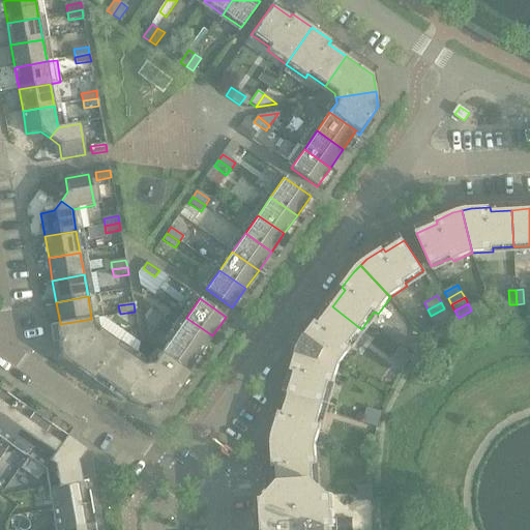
[(305,336),(301,345),(340,364),(352,348),(349,346),(361,329),(332,306),(320,324),(317,321),(305,336)]
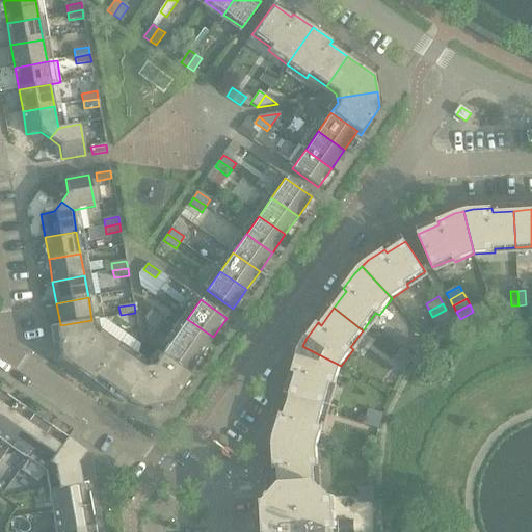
[(446,310),(432,317),(436,323),(449,316),(446,310)]
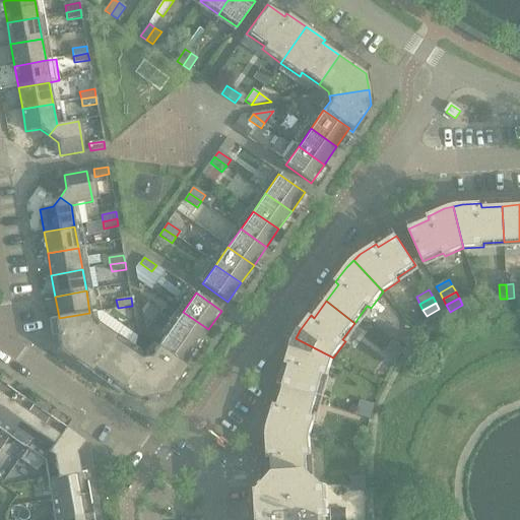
[(146,305),(142,310),(154,319),(158,313),(146,305)]
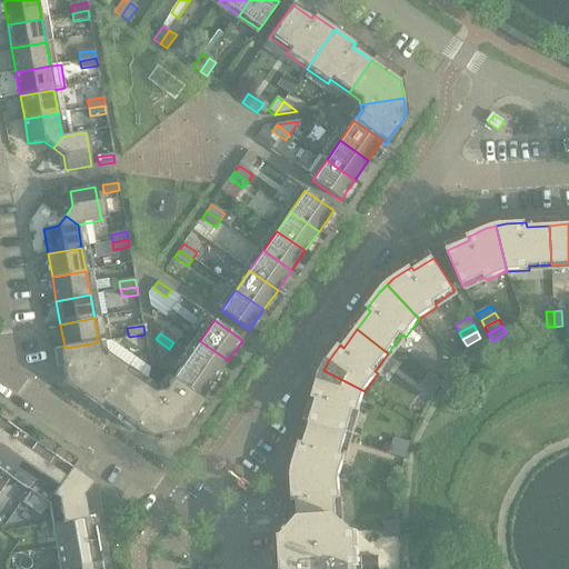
[(480,338),(467,346),(470,352),(485,345),(480,338)]
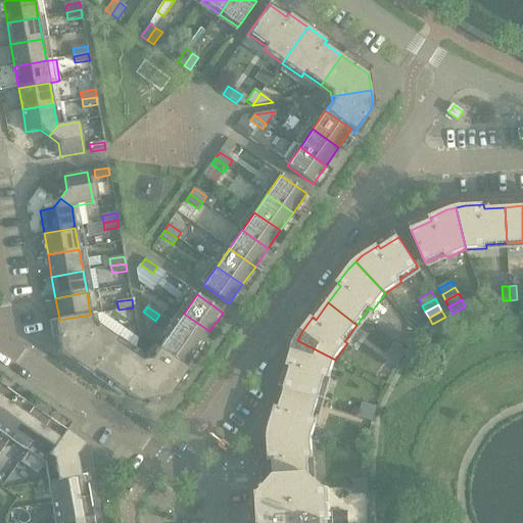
[(155,321),(143,312),(147,333),(155,321)]
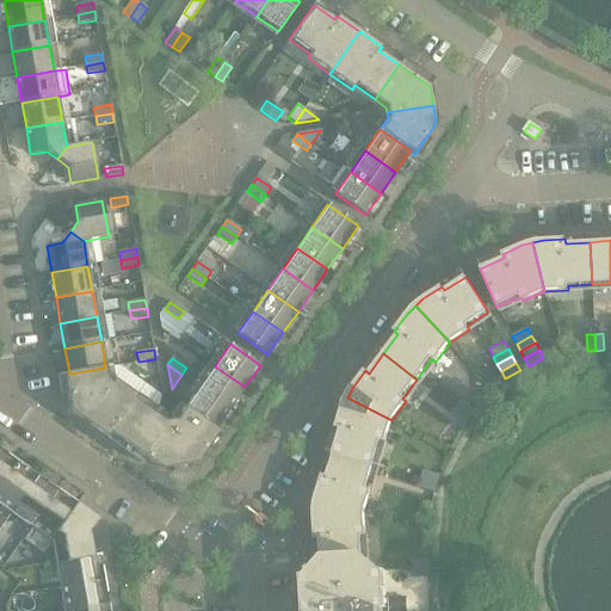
[(215,366),(199,387),(230,408),(245,387),(215,366)]
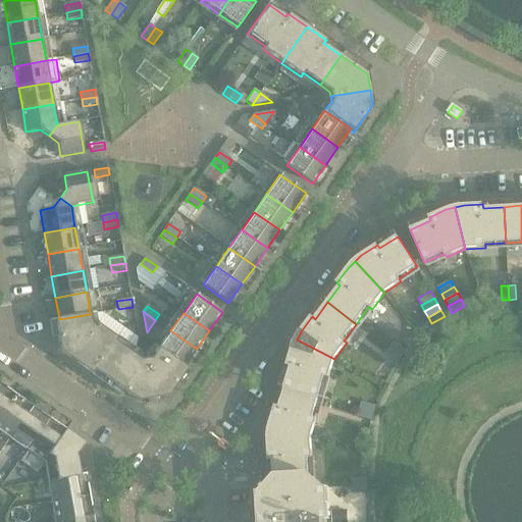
[(54,319),(60,352),(92,374),(94,371),(111,382),(133,353),(115,341),(117,337),(98,323),(96,327),(92,324),(90,314),(59,319),(59,318),(54,319)]
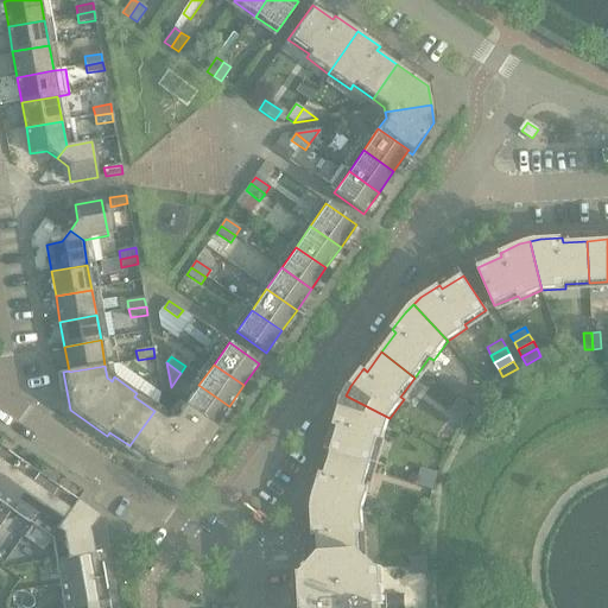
[(198,385),(184,406),(214,428),(215,426),(229,406),(198,385)]
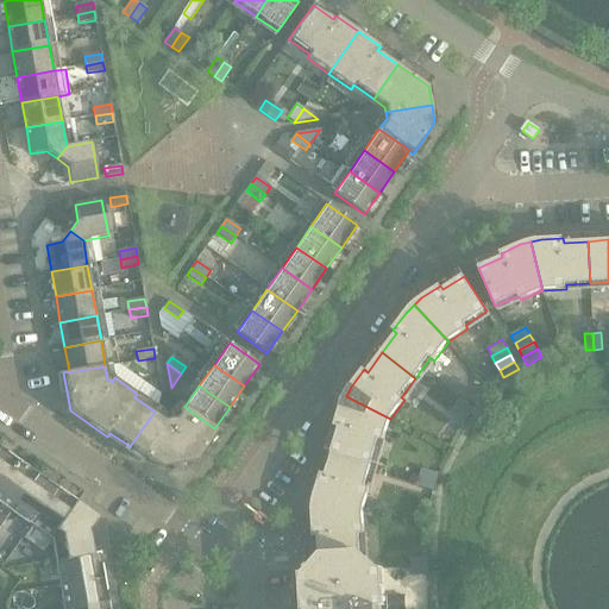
[(339,428),(332,451),(372,463),(380,440),(384,441),(390,419),(346,396),(341,406),(334,427),(339,428)]
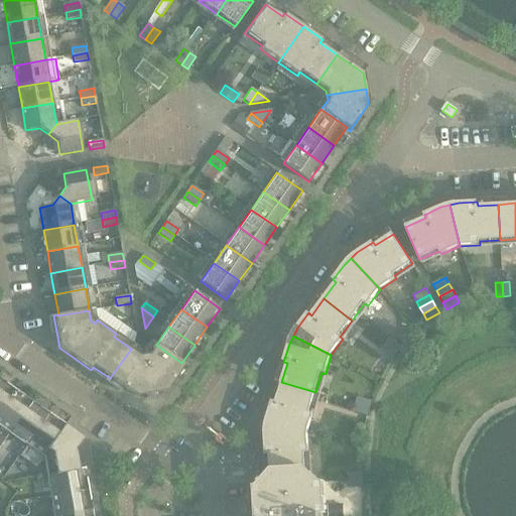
[(390,339),(385,345),(397,354),(401,348),(390,339)]
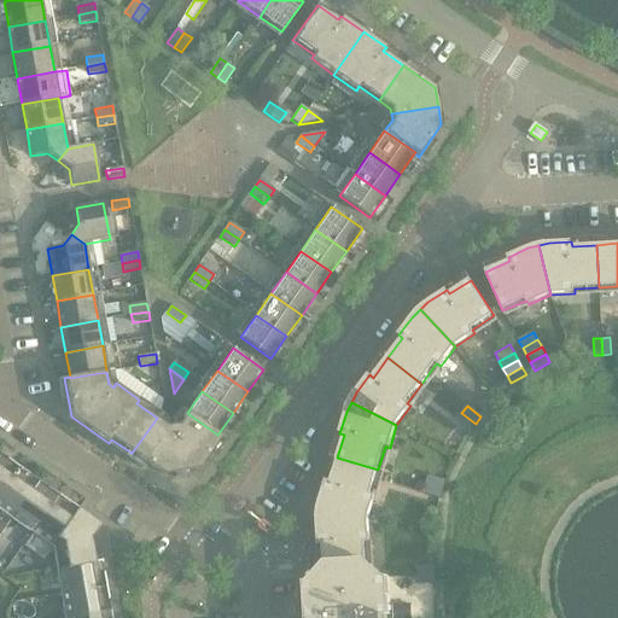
[(179,424),(174,425),(181,472),(199,468),(222,436),(219,433),(217,435),(187,413),(179,424)]
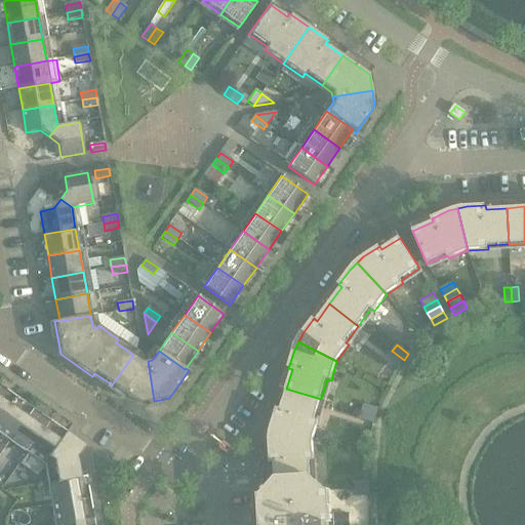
[(404,360),(392,351),(388,357),(400,366),(404,360)]
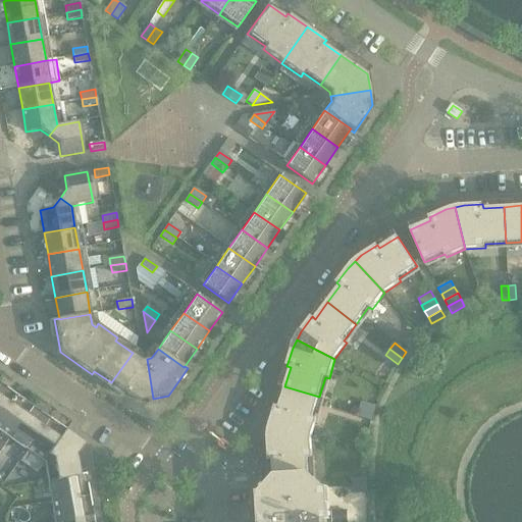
[(133,353),(111,382),(138,402),(153,399),(147,359),(142,360),(133,353)]
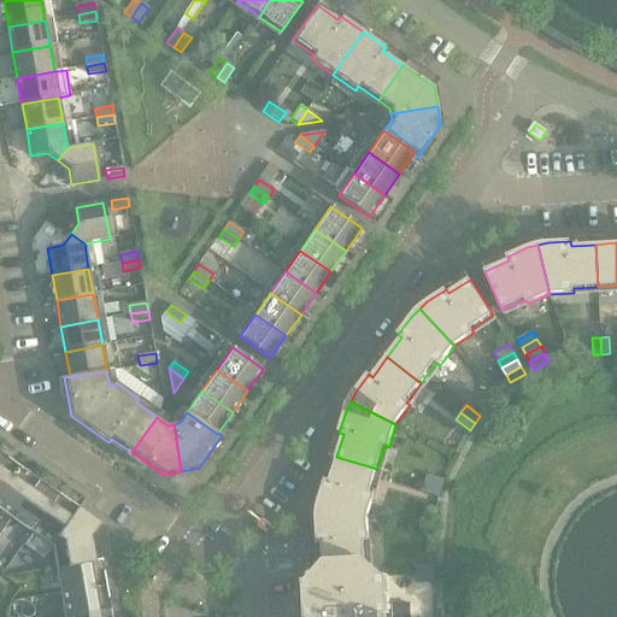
[(0,453),(0,491),(18,466),(0,453)]
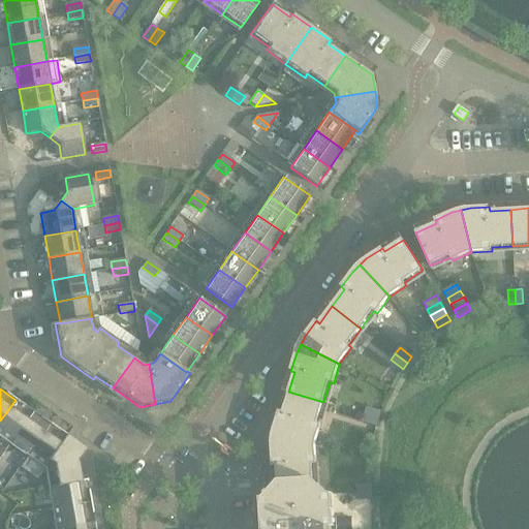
[(273,430),(272,438),(315,443),(321,424),(317,423),(323,402),(288,392),(282,412),(278,411),(273,430)]
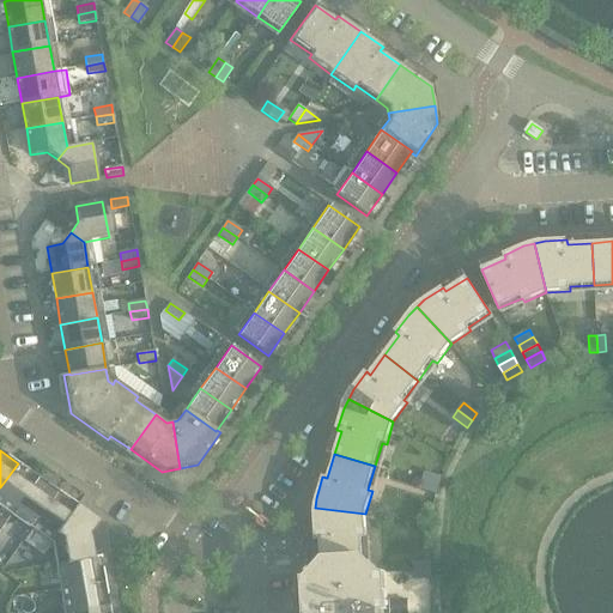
[(18,463),(0,487),(0,505),(12,514),(37,478),(18,463)]
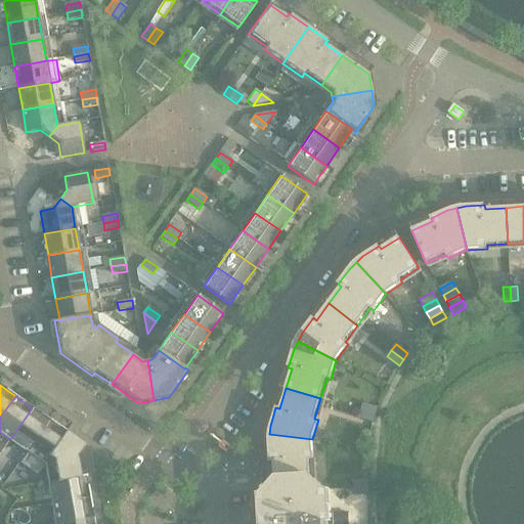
[(363,404),(361,410),(375,416),(378,408),(363,404)]
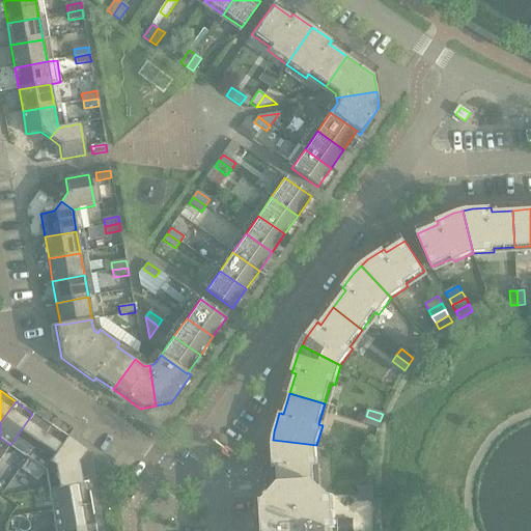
[(32,414),(10,445),(27,457),(50,425),(32,414)]
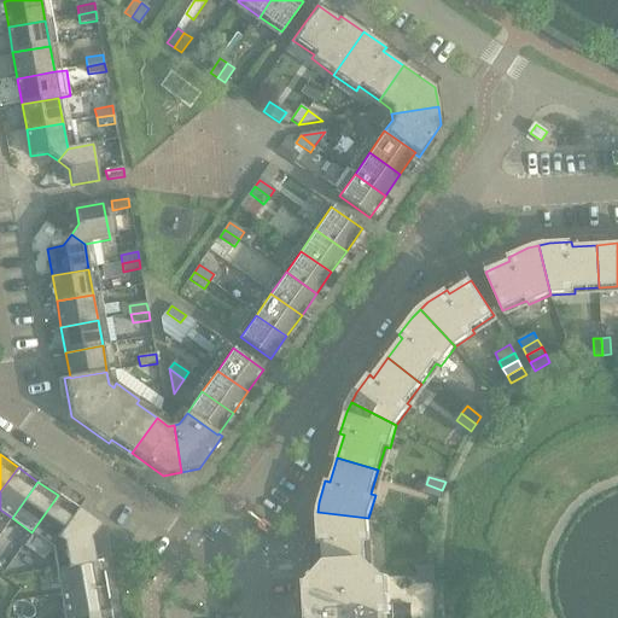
[(442,490),(426,484),(424,493),(439,499),(442,490)]
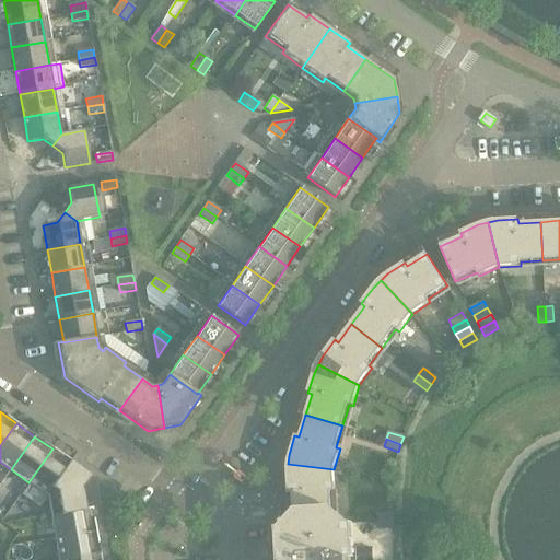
[(53,448),(28,482),(47,496),(71,462),(53,448)]
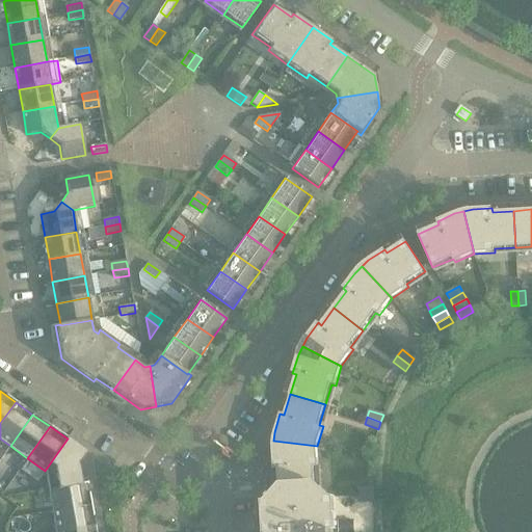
[(68,439),(45,471),(48,490),(81,484),(81,483),(78,463),(85,451),(68,439)]
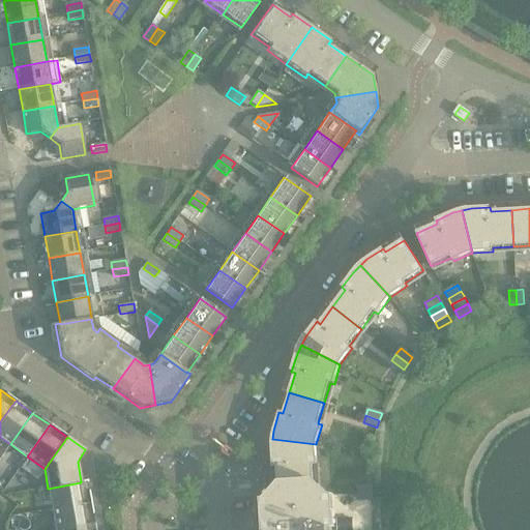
[(277,488),(272,488),(272,489),(264,498),(263,498),(263,499),(260,499),(261,529),(334,529),(333,495),(330,495),(329,495),(320,487),(320,484),(314,486),(313,465),(317,465),(316,444),(272,439),(271,448),(272,468),(276,468),(277,488)]
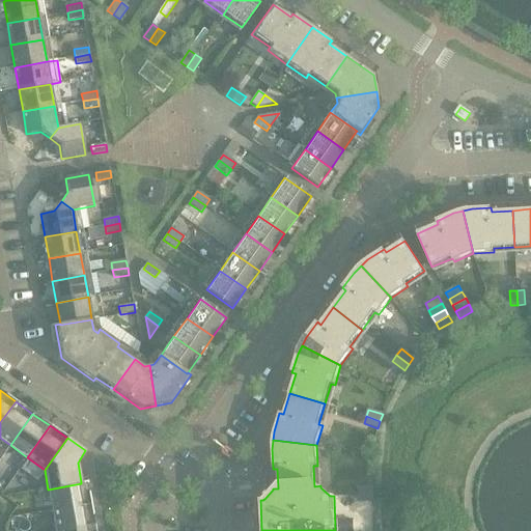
[(81,483),(48,490),(52,510),(90,504),(87,482),(81,482),(81,483)]
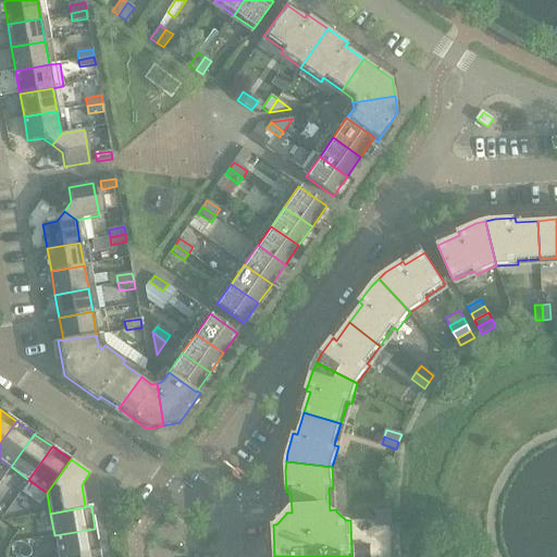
[(95,529),(54,535),(58,556),(60,556),(99,551),(95,529)]
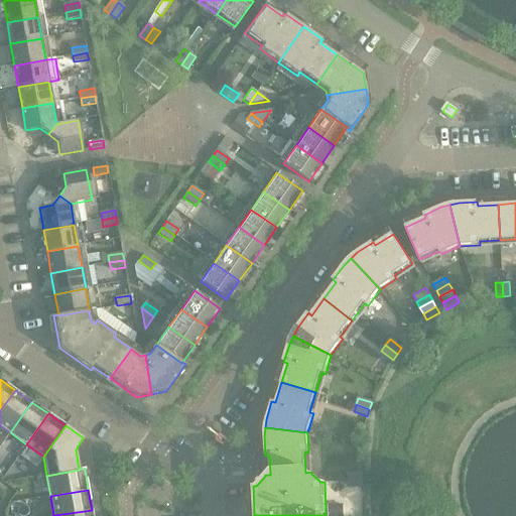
[(343,515),(342,504),(329,505),(329,515),(343,515)]
